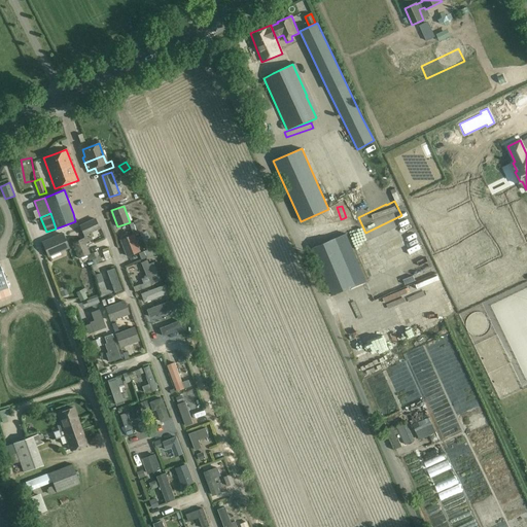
[(503,245),(526,235),(526,215),(496,229),(503,245)]
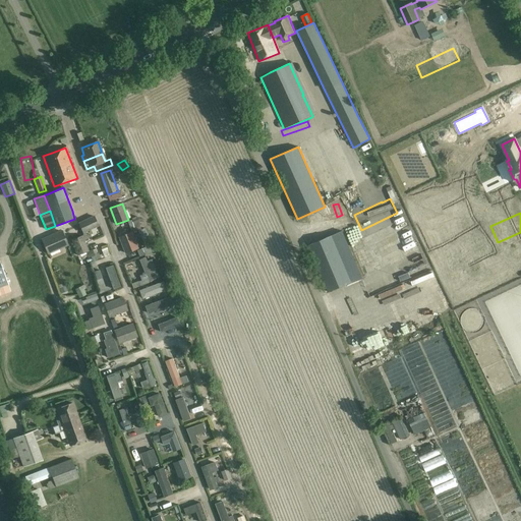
[(83,233),(98,226),(94,215),(78,223),(83,233)]
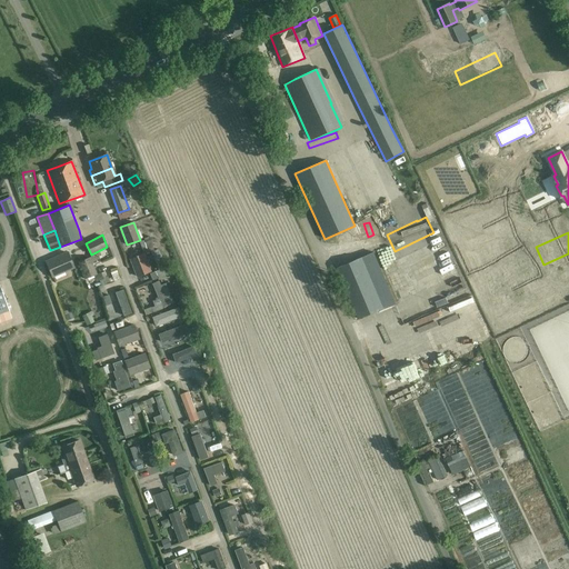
[(46,261),(51,272),(53,277),(75,268),(68,251),(46,261)]
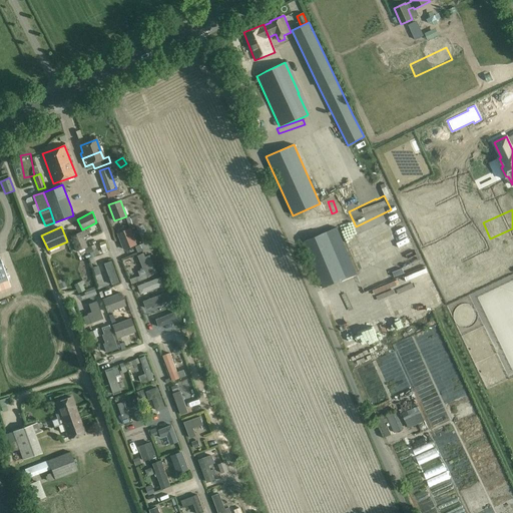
[(357,274),(337,227),(304,240),(324,288),(357,274)]
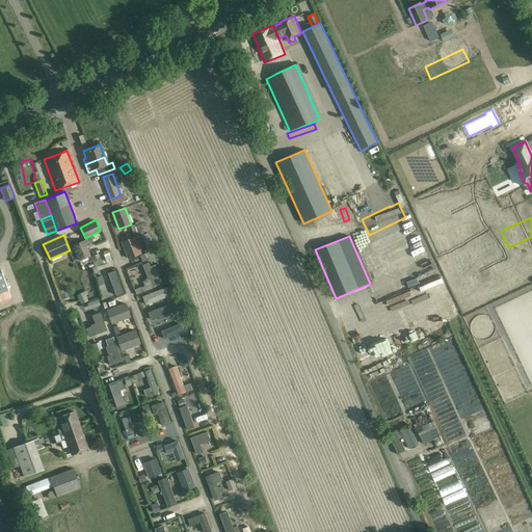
[(122,242),(128,259),(140,254),(134,237),(122,242)]
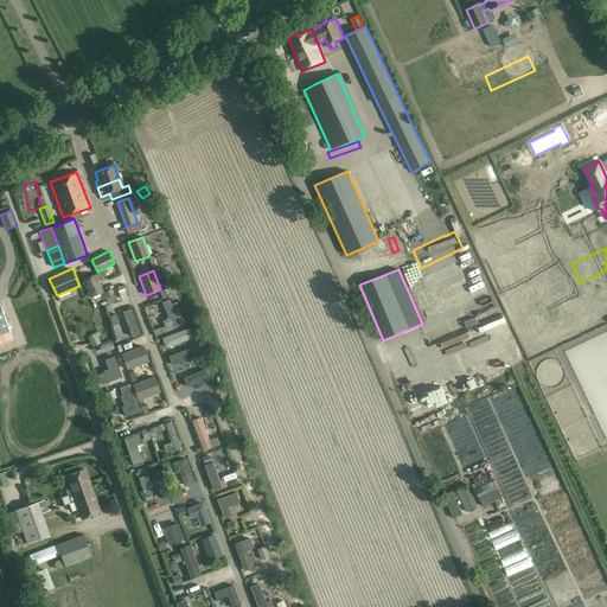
[(91,296),(103,292),(96,275),(84,279),(91,296)]
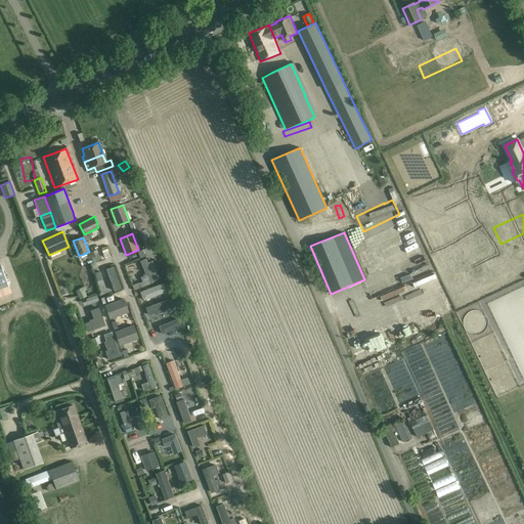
[(142,281),(139,282),(141,287),(156,281),(146,259),(140,261),(146,275),(140,278),(142,281)]
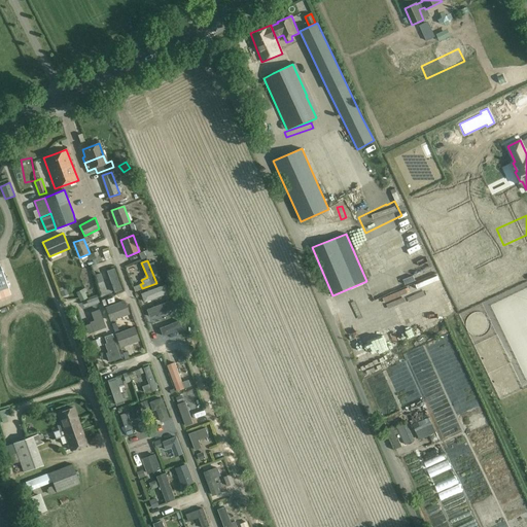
[(0,265),(0,289),(8,287),(0,265)]
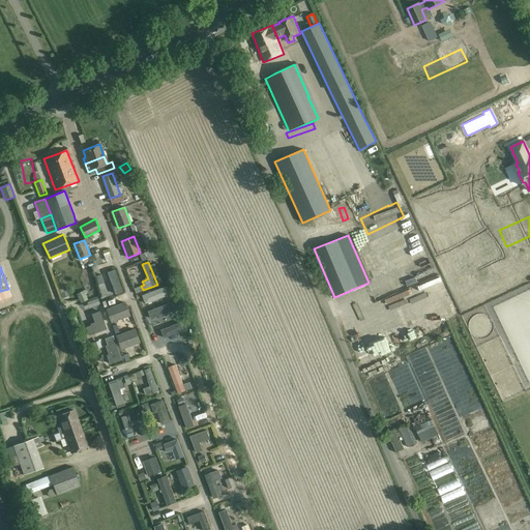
[(104,282),(101,274),(95,276),(98,284),(104,282)]
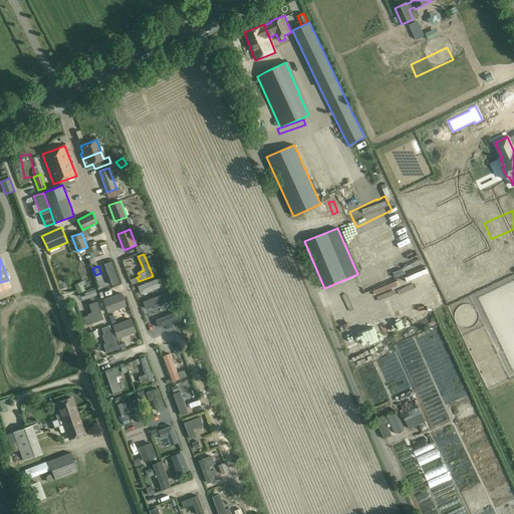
[(161,279),(138,287),(141,295),(164,286),(161,279)]
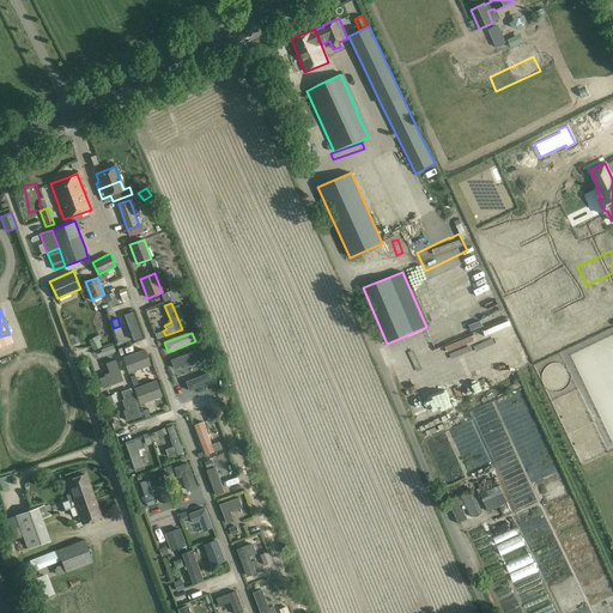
[(99,335),(89,340),(93,351),(102,347),(98,340),(101,339),(99,335)]
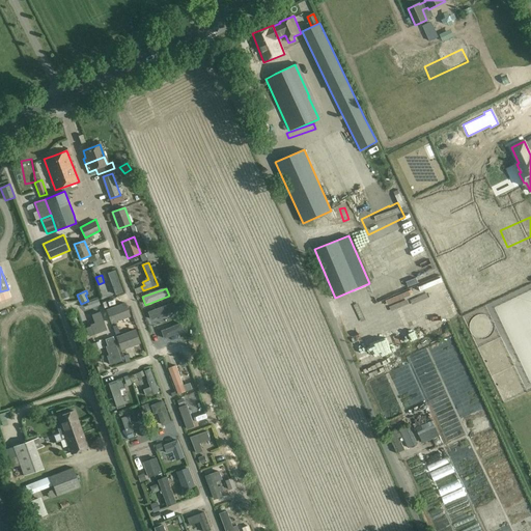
[(107,310),(112,323),(130,316),(126,303),(107,310)]
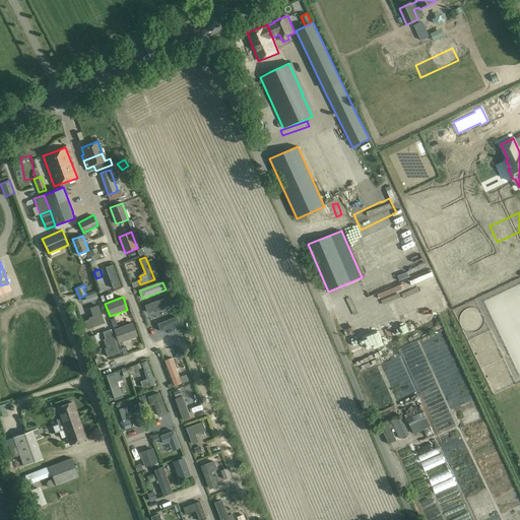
[(89,318),(89,320),(85,322),(88,330),(106,324),(99,306),(90,309),(93,317),(89,318)]
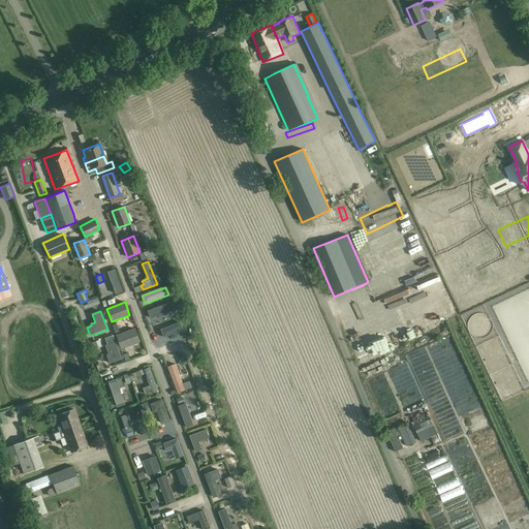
[(374,316),(379,330),(389,325),(384,313),(374,316)]
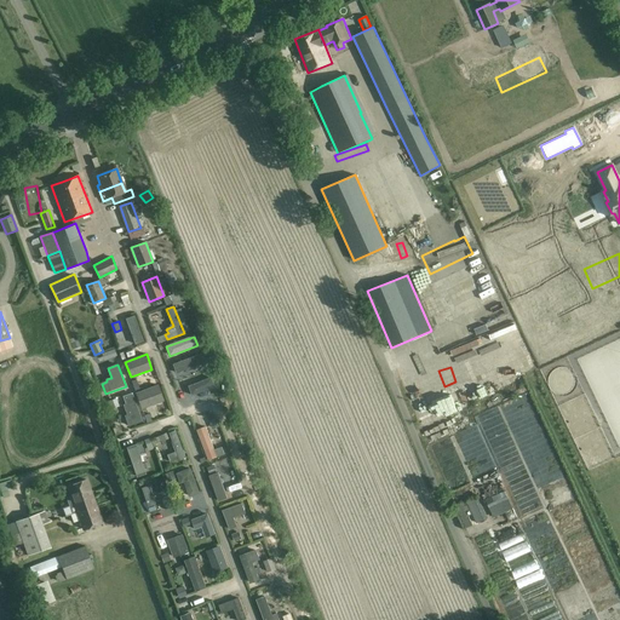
[(137,394),(142,408),(164,400),(158,385),(137,394)]
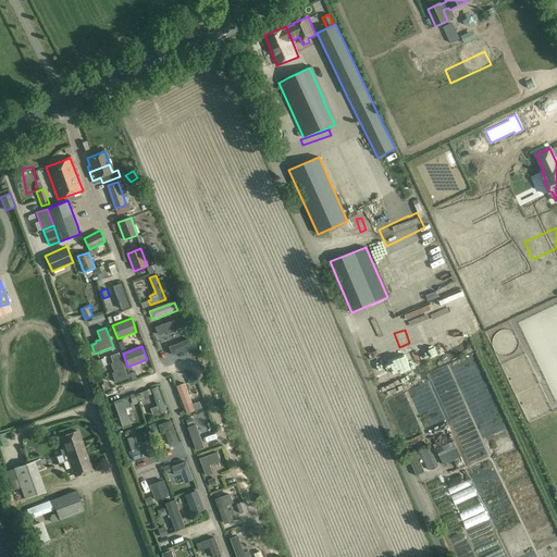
[(127,378),(119,353),(110,356),(113,362),(111,363),(114,372),(112,373),(115,382),(127,378)]
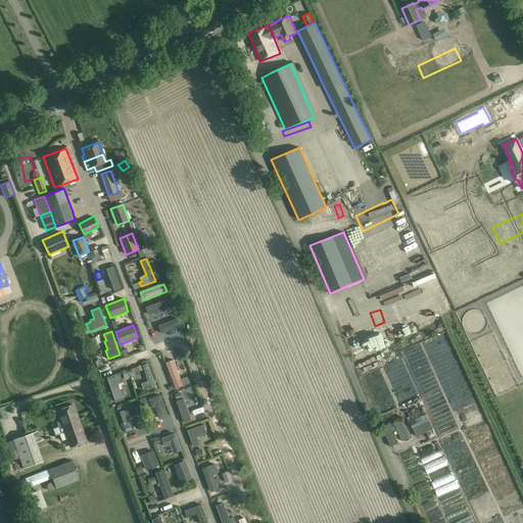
[(345,333),(351,351),(364,346),(358,331),(352,334),(351,331),(345,333)]
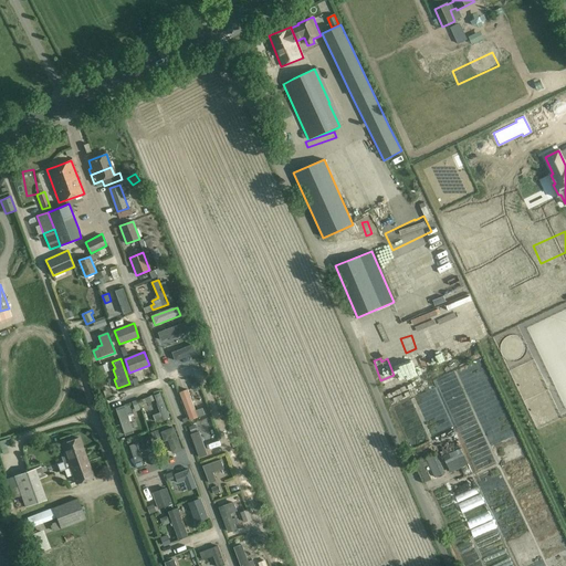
[(207,373),(198,376),(206,396),(200,398),(202,402),(216,397),(207,373)]
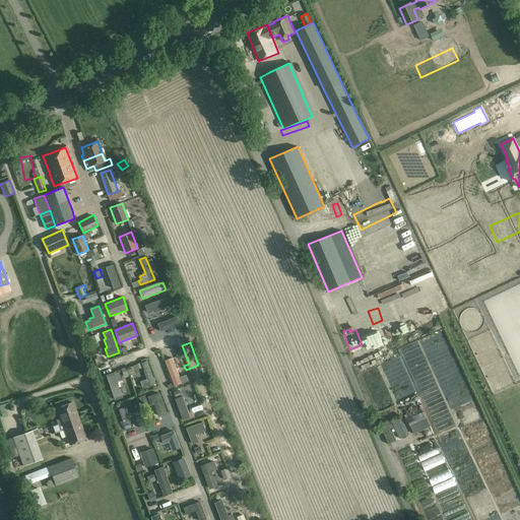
[(163,353),(169,374),(177,372),(171,350),(163,353)]
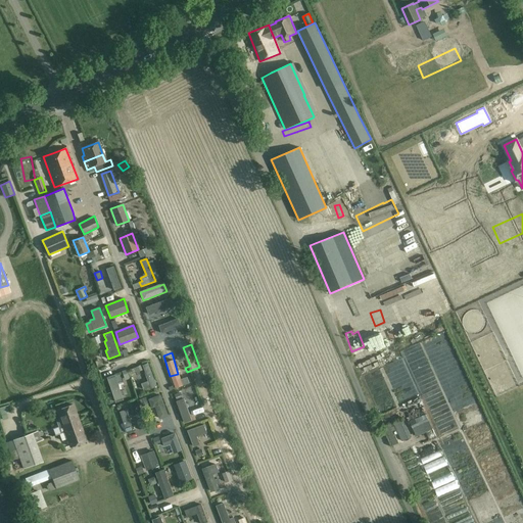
[(137,359),(126,364),(131,375),(142,371),(137,359)]
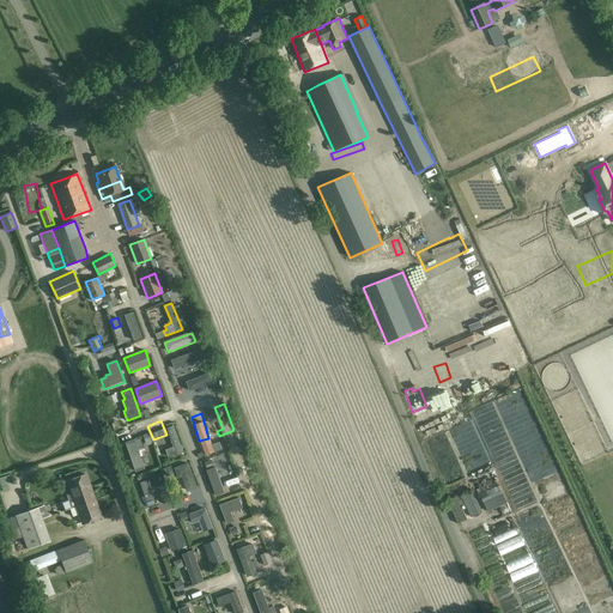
[(129,432),(121,436),(131,460),(139,456),(129,432)]
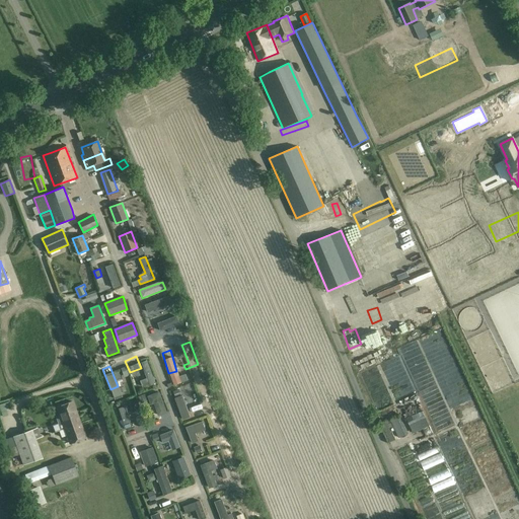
[(160,392),(148,397),(151,405),(154,404),(159,417),(167,414),(160,392)]
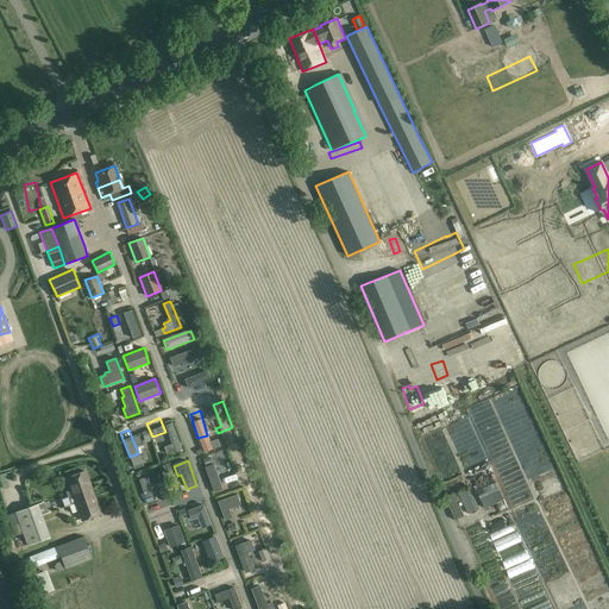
[(252,479),(249,470),(223,479),(226,489),(252,479)]
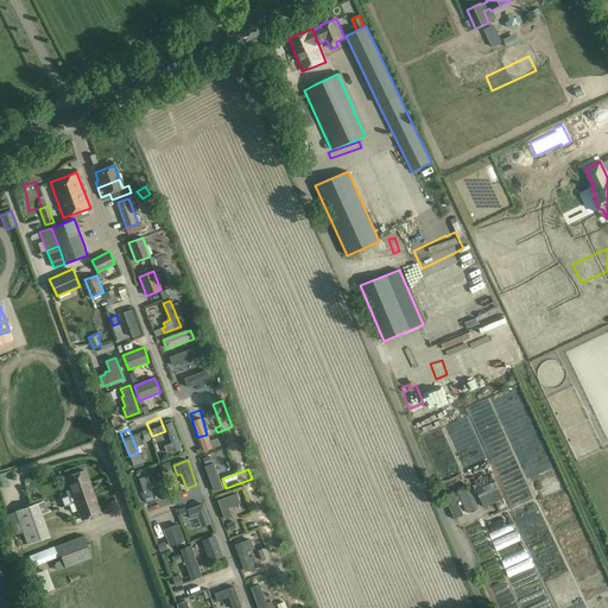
[(5,473),(0,474),(0,476),(4,488),(10,486),(7,481),(13,479),(11,470),(5,473)]
